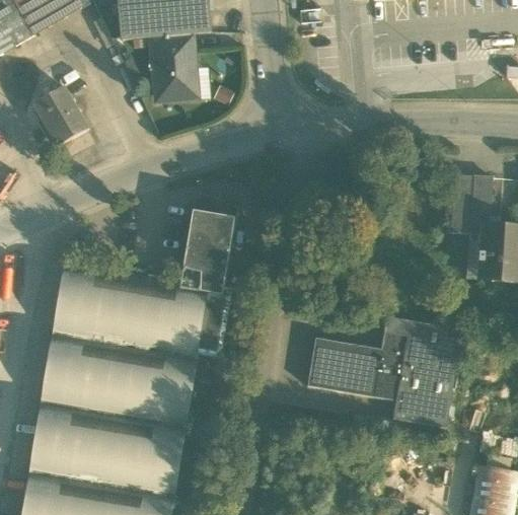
[(0,53),(33,34),(12,0),(0,0),(0,53)]
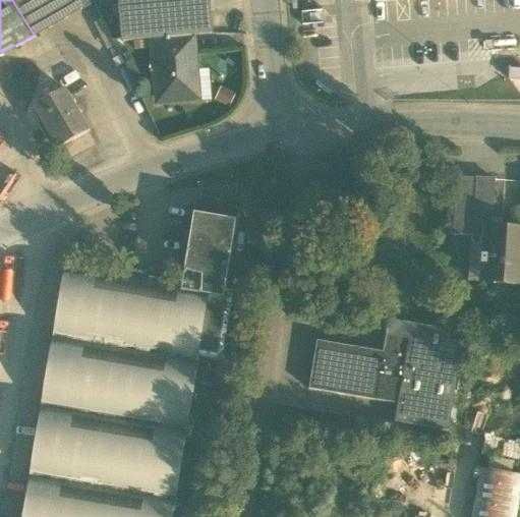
[(12,0),(34,35),(81,6),(77,0),(12,0)]
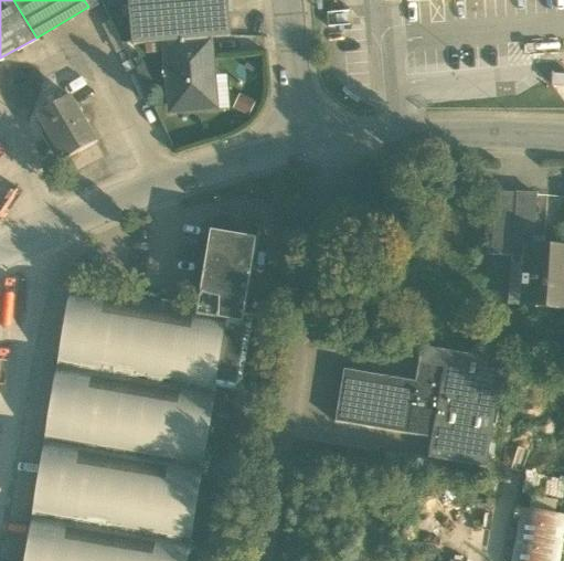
[(128,0),(134,43),(163,40),(163,38),(210,33),(210,34),(229,32),(224,0),(128,0)]
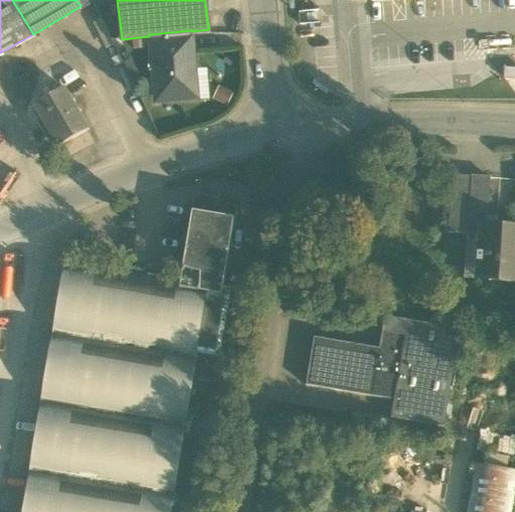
[(173,94),(174,97),(189,95),(187,74),(196,73),(191,31),(191,30),(149,34),(149,36),(155,96),(173,94)]
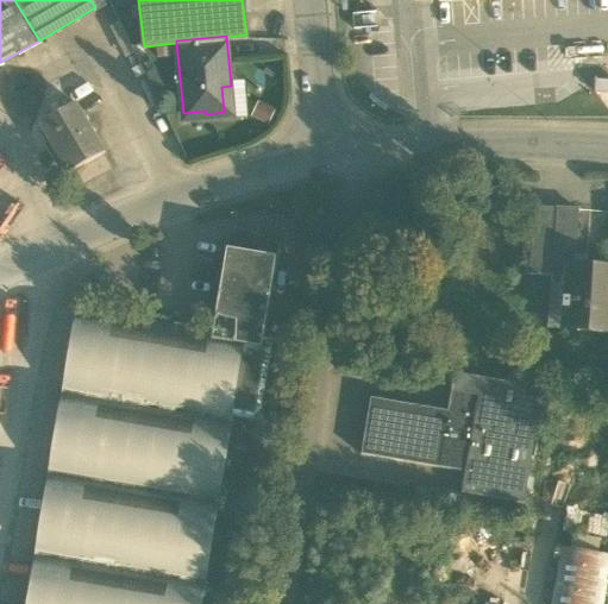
[(594,87),(607,87),(607,77),(595,77),(594,87)]
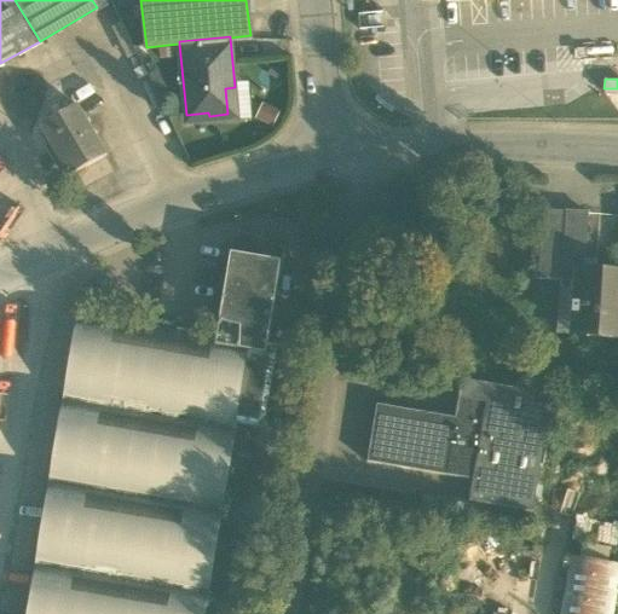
[(40,125),(69,175),(104,155),(75,104),(40,125)]
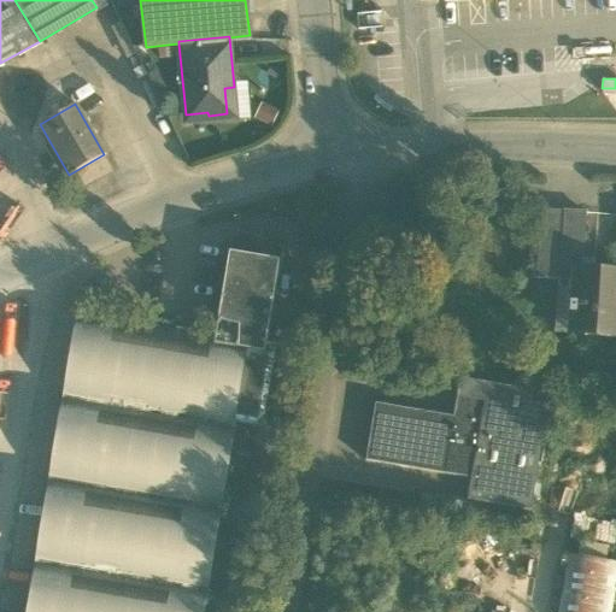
[(535,276),(557,277),(562,210),(540,209),(535,276)]
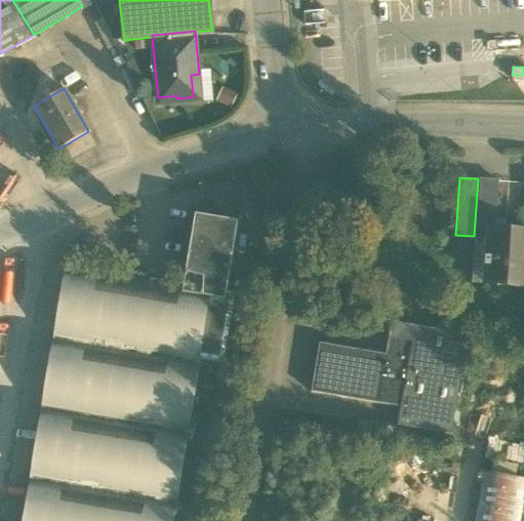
[(474,236),(490,237),(490,228),(498,229),(499,179),(478,178),(474,236)]
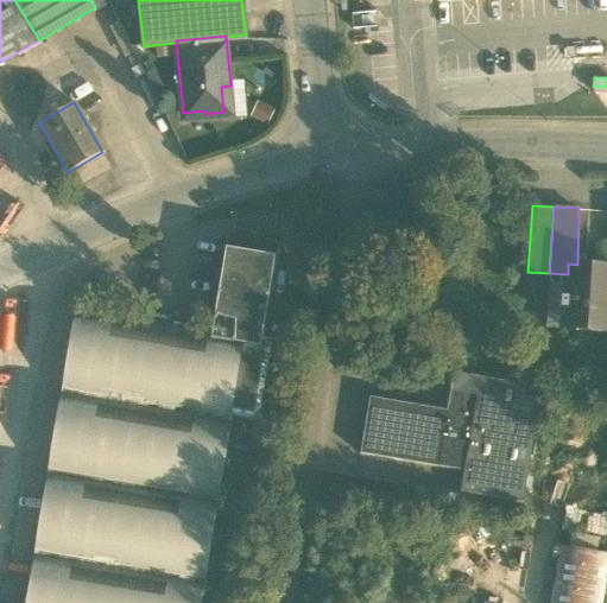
[(244,335),(259,338),(259,337),(273,255),(225,247),(212,327),(210,329),(244,335)]
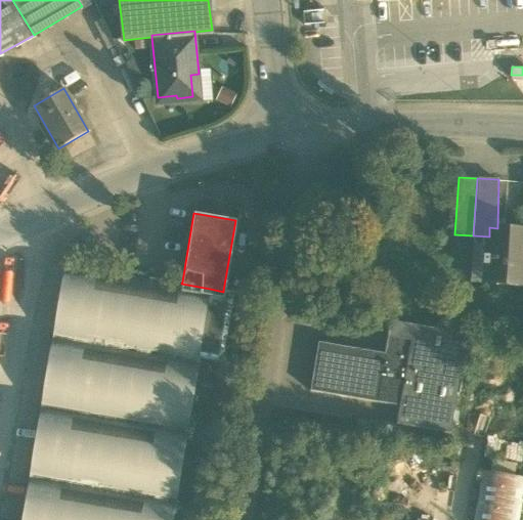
[(522,284),(522,229),(497,228),(489,227),(489,236),(487,263),(498,264),(496,283),(522,284)]
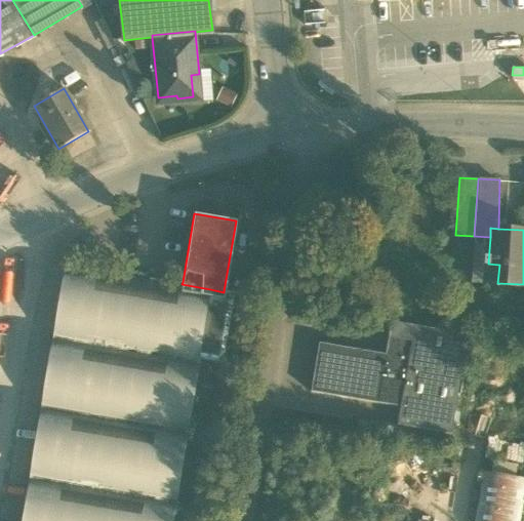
[(21,520),(170,520),(199,354),(219,358),(231,292),(224,291),(224,292),(210,289),(182,284),(183,282),(65,263),(21,520)]
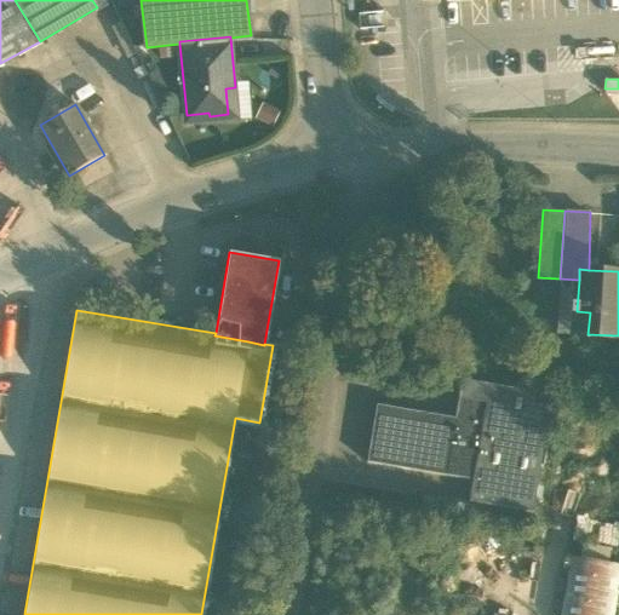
[(565,333),(588,334),(590,312),(577,311),(566,310),(565,333)]
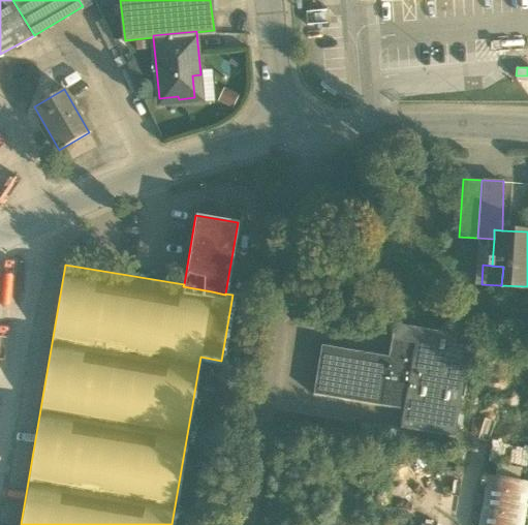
[(399,426),(454,435),(470,335),(393,322),(391,336),(387,354),(320,343),(312,393),(402,407),(399,426)]
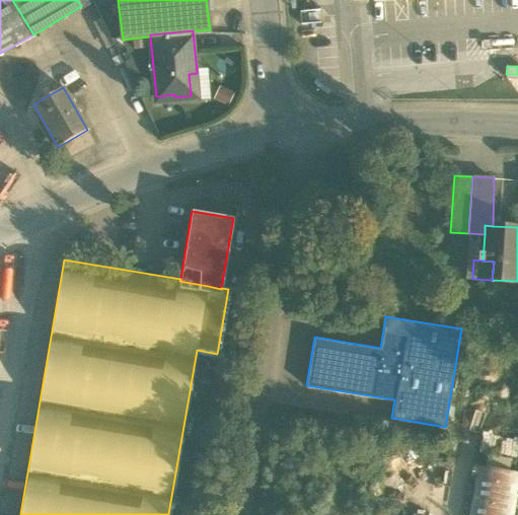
[(466,514),(512,514),(517,483),(517,471),(475,464),(466,514)]
